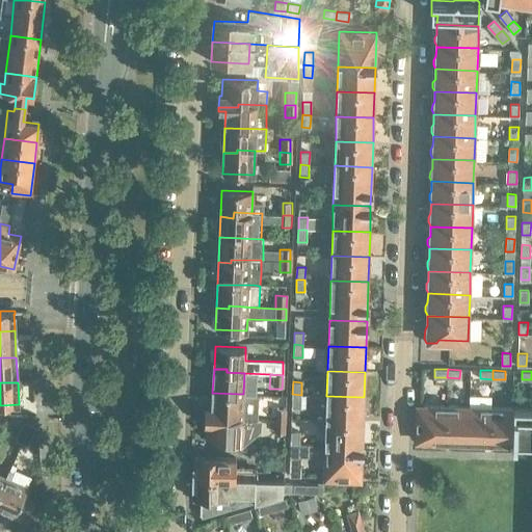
[(212,393),(212,404),(212,408),(205,407),(205,415),(224,416),(224,419),(253,420),(256,420),(258,420),(258,405),(243,404),(243,394),(212,393)]
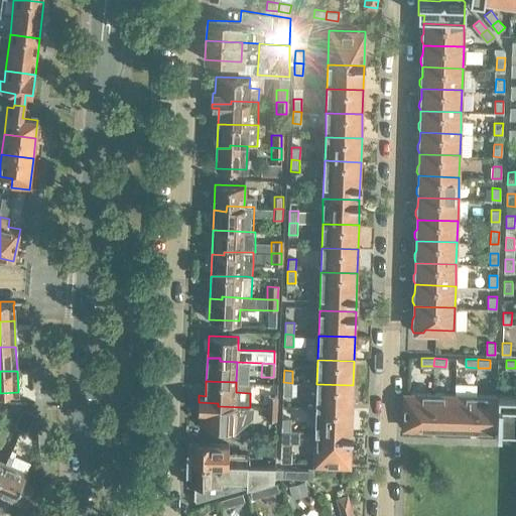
[(292,383),(283,382),(283,394),(291,395),(292,383)]
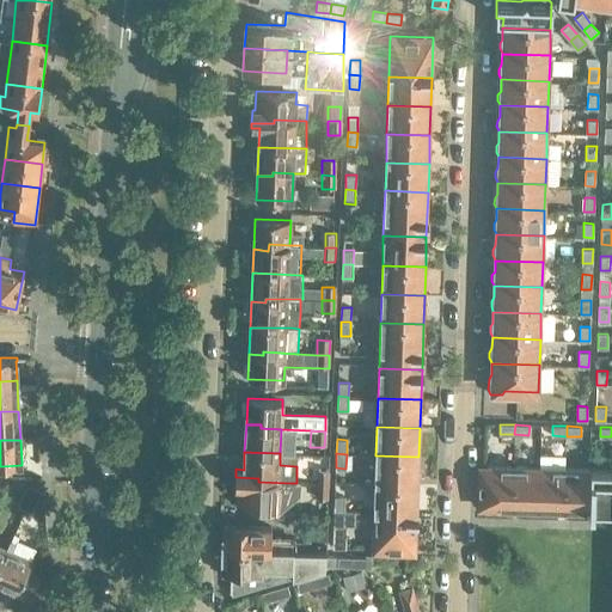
[(374,484),(417,485),(418,457),(375,456),(374,484)]
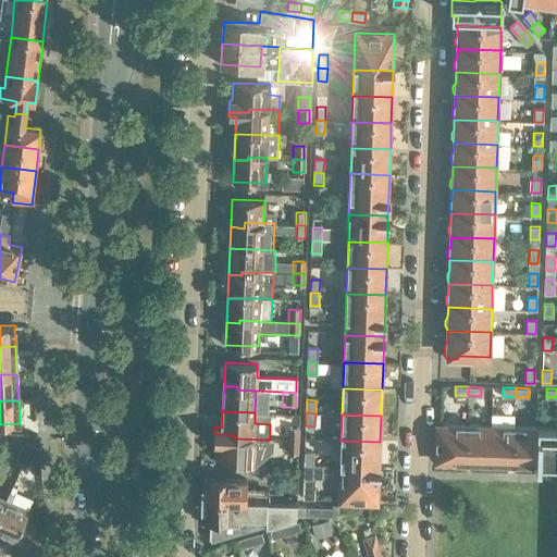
[(434,463),(467,465),(468,425),(435,424),(434,463)]
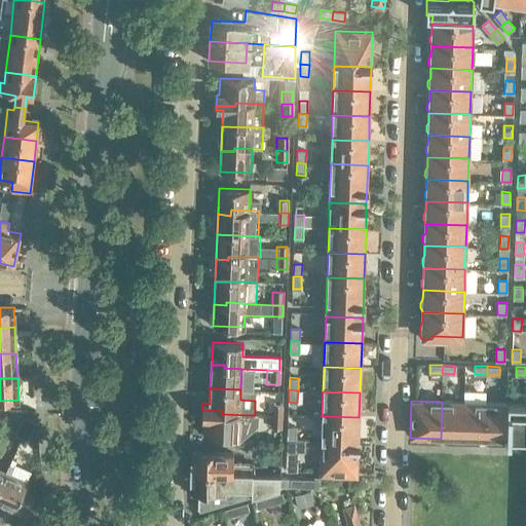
[(441,439),(462,439),(463,402),(442,402),(441,439)]
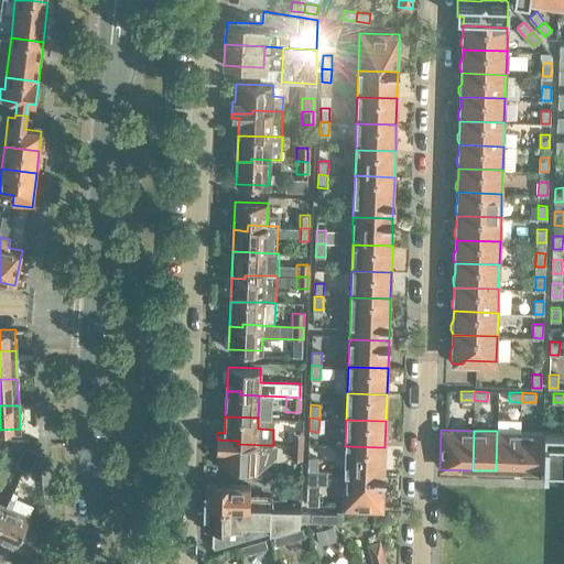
[(497,431),(496,470),(520,472),(521,432),(497,431)]
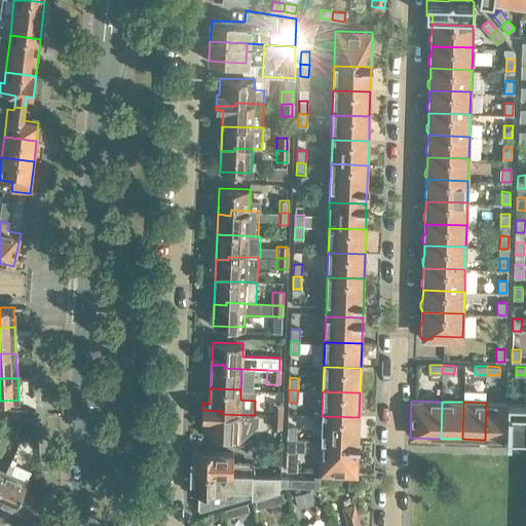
[(485,440),(506,441),(506,439),(506,438),(508,403),(486,403),(485,440)]
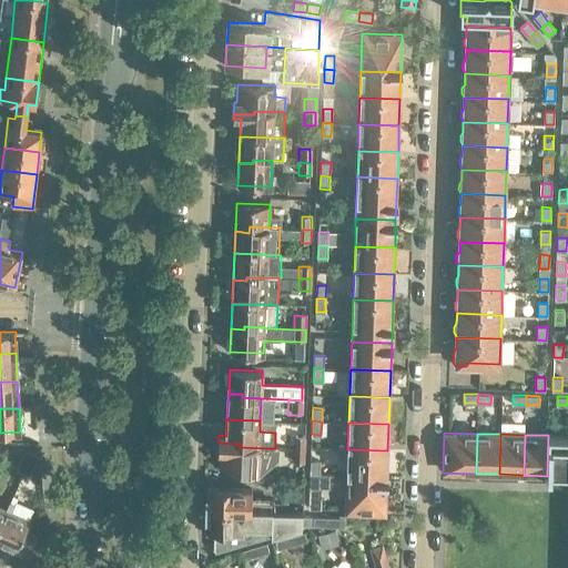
[(567,435),(548,435),(547,473),(547,474),(547,476),(551,476),(551,474),(567,474),(567,435)]
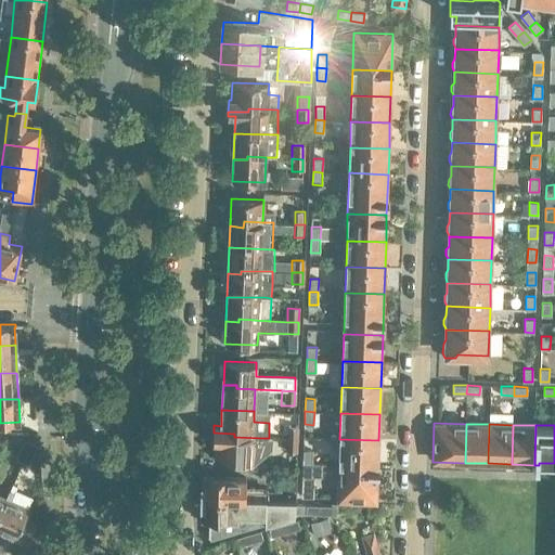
[(285,439),(296,439),(296,428),(285,428),(285,439)]
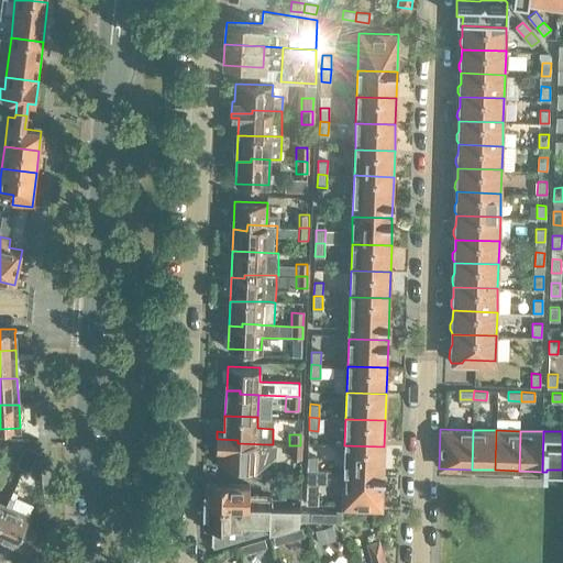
[(238,440),(217,439),(216,448),(220,448),(219,465),(229,465),(229,473),(253,474),(271,460),(271,444),(267,444),(238,443),(238,440)]
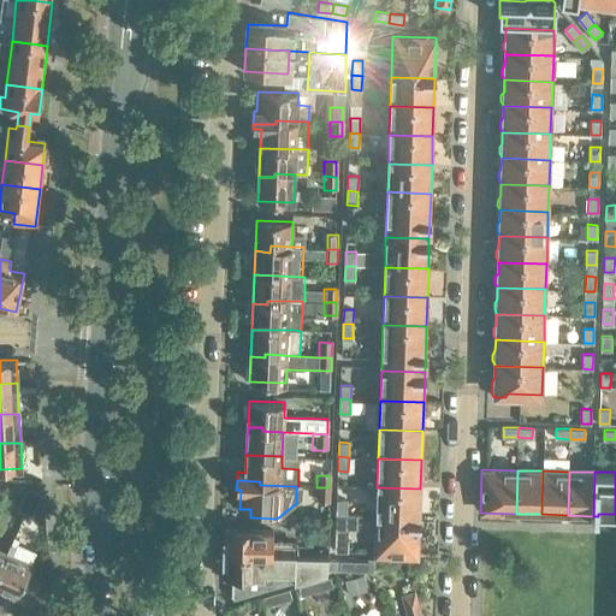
[(327,503),(329,487),(317,487),(315,502),(327,503)]
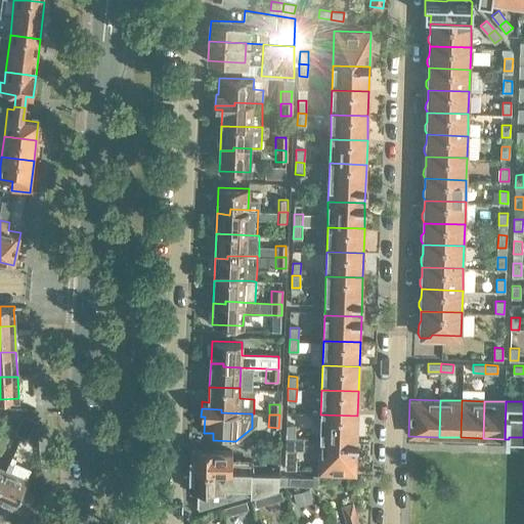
[(320,415),(319,439),(357,440),(357,416),(320,415)]
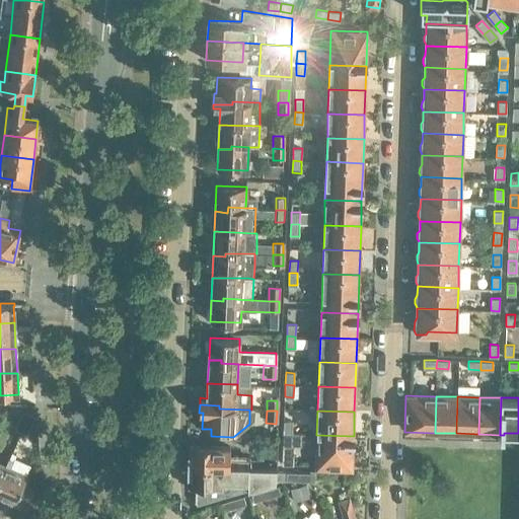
[(23,412),(20,420),(29,424),(33,417),(23,412)]
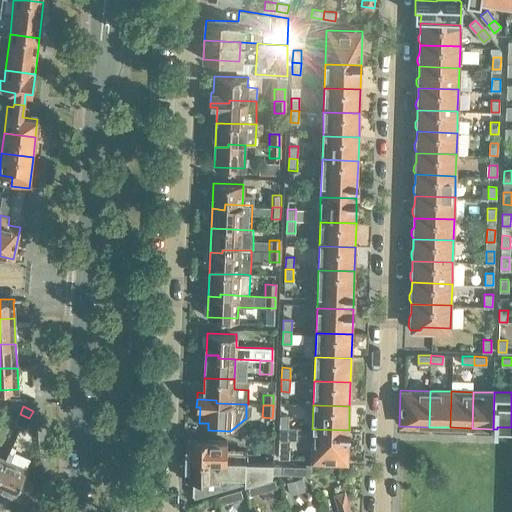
[(26,426),(38,432),(36,411),(35,408),(34,407),(33,411),(29,418),(26,426)]
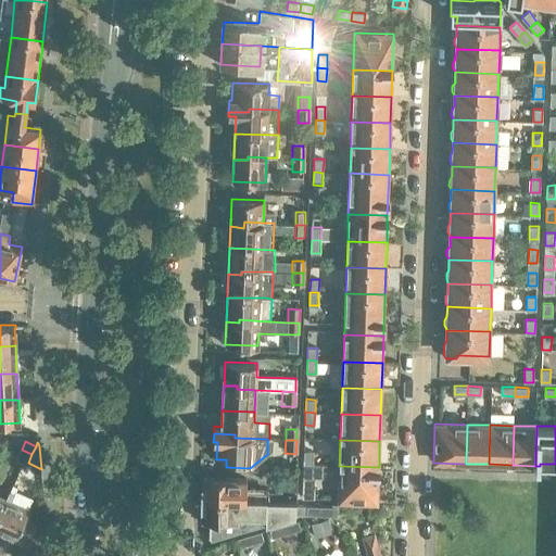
[(22,450),(17,458),(28,463),(32,454),(22,450)]
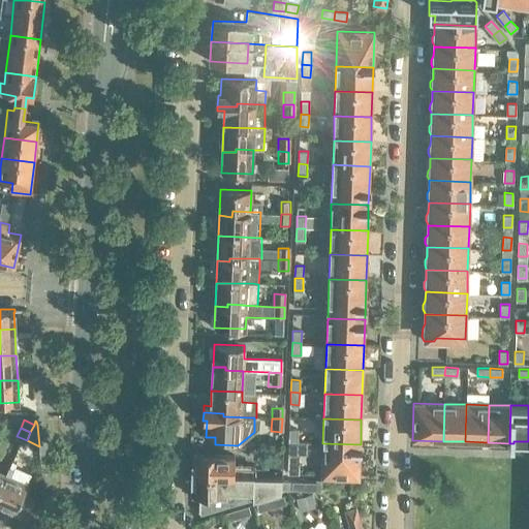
[(289,441),(298,442),(298,429),(289,429),(289,441)]
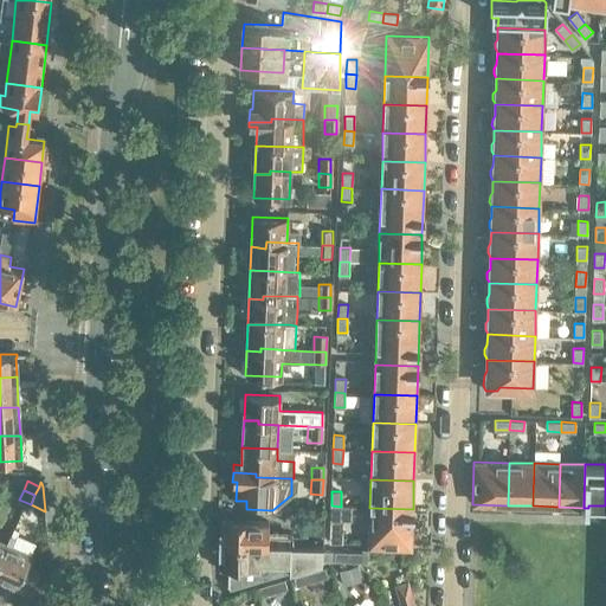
[(341,521),(341,507),(331,505),(330,520),(341,521)]
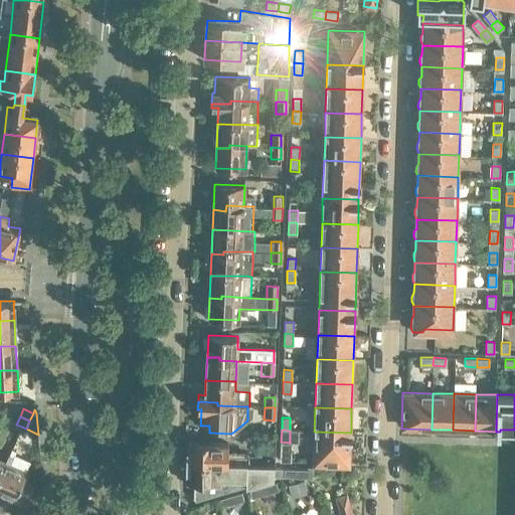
[(351,433),(314,432),(313,465),(349,467),(351,433)]
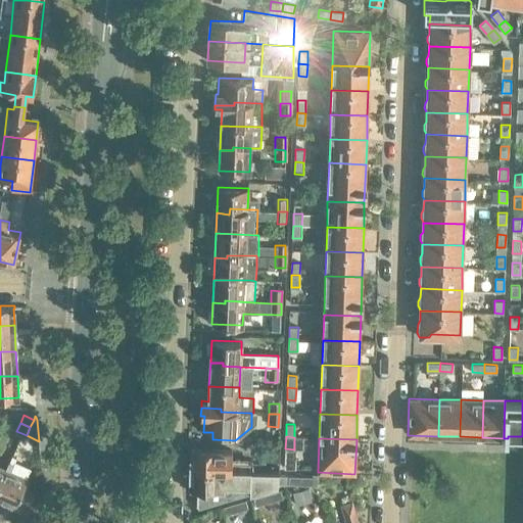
[(190,448),(190,468),(249,470),(249,460),(231,460),(225,460),(225,450),(190,448)]
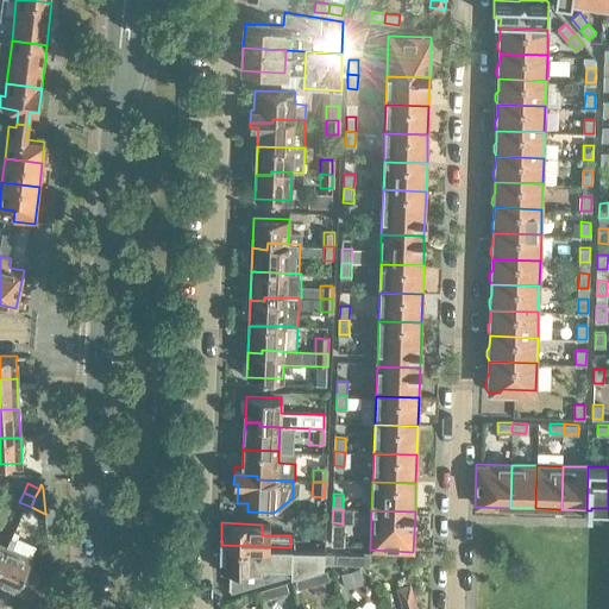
[(322,527),(300,526),(299,539),(322,541),(322,527)]
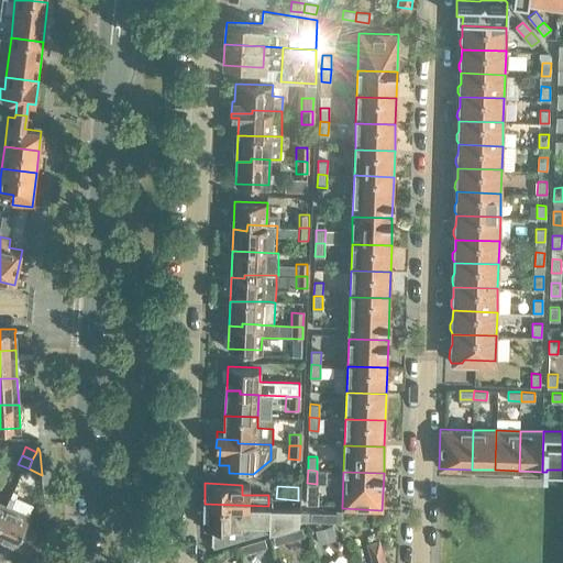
[(29,517),(11,508),(14,499),(10,497),(0,518),(0,538),(14,544),(15,545),(29,517)]
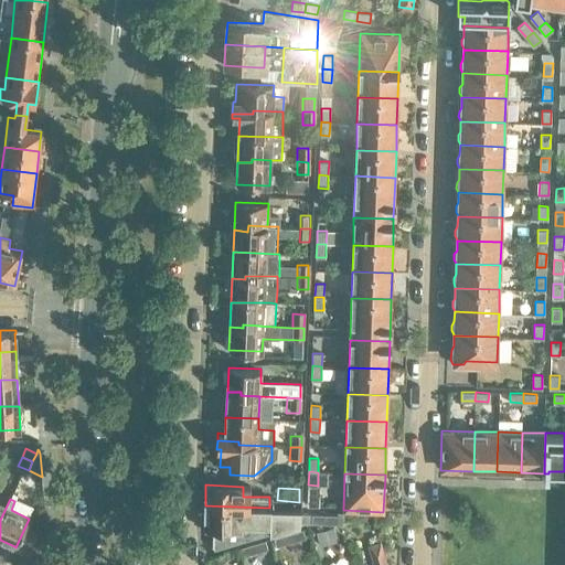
[(0,520),(10,499),(9,499),(6,508),(0,505),(0,520)]
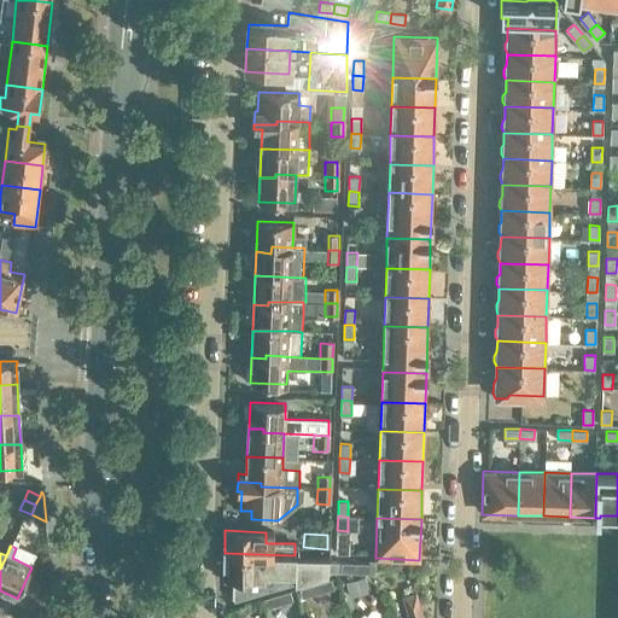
[(225,553),(223,578),(225,578),(225,582),(234,582),(234,598),(234,600),(328,572),(328,563),(330,557),(295,555),(225,553)]
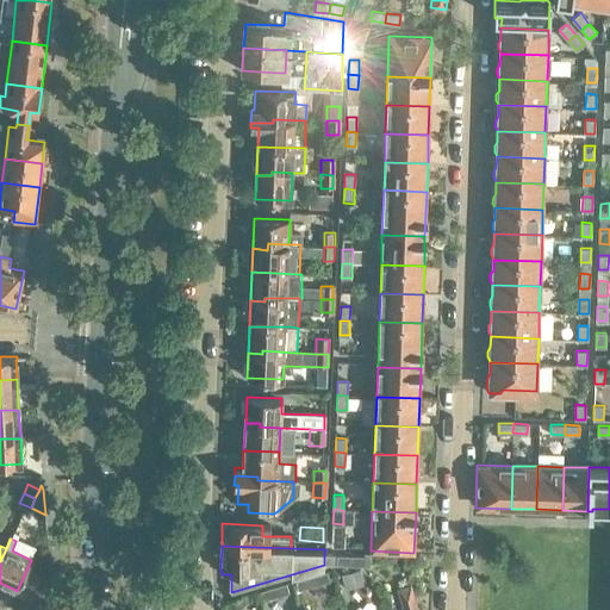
[(309,577),(312,585),(329,580),(325,572),(309,577)]
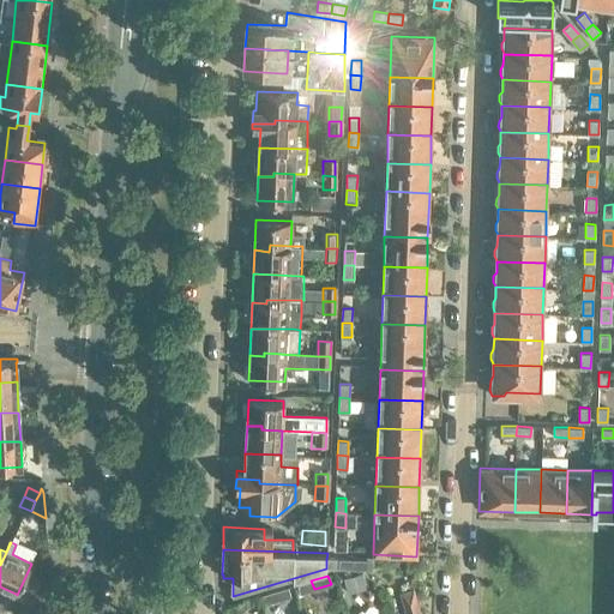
[(298,595),(314,589),(311,581),(294,585),(298,595)]
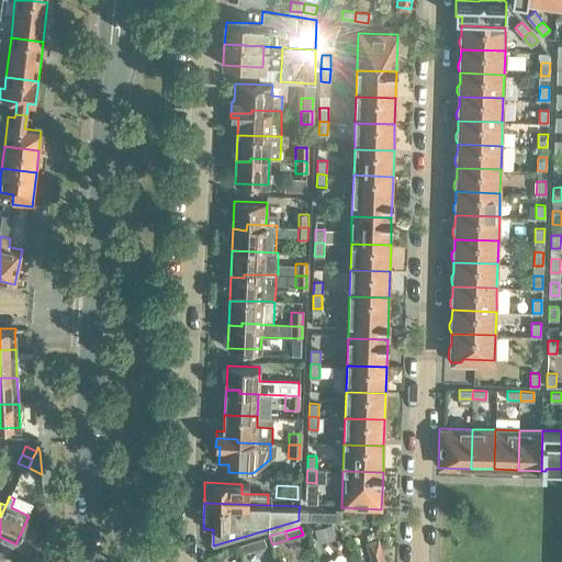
[(253,551),(267,547),(263,537),(249,541),(253,551)]
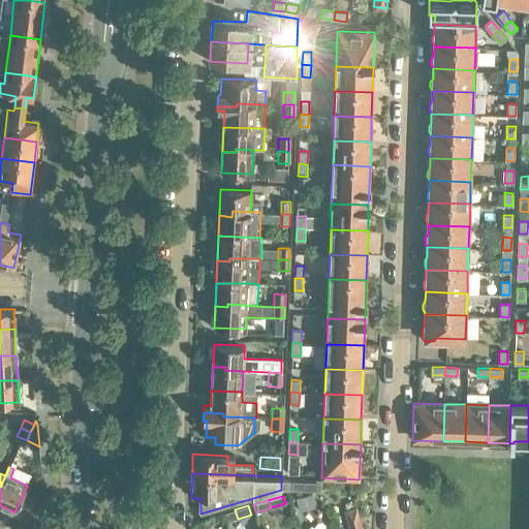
[(348,528),(362,528),(356,507),(344,511),(348,528)]
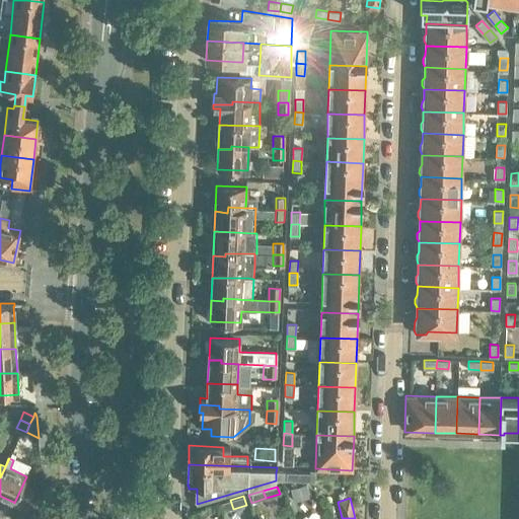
[(217,504),(219,512),(233,509),(230,500),(217,504)]
